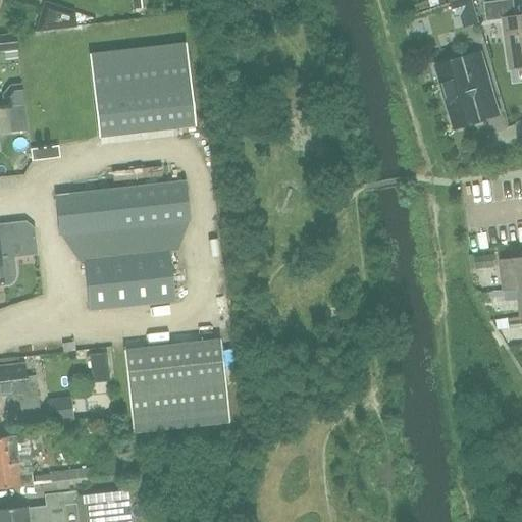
[(477,21),(472,3),(471,0),(460,0),(451,3),(453,9),(461,7),(465,24),(477,21)]
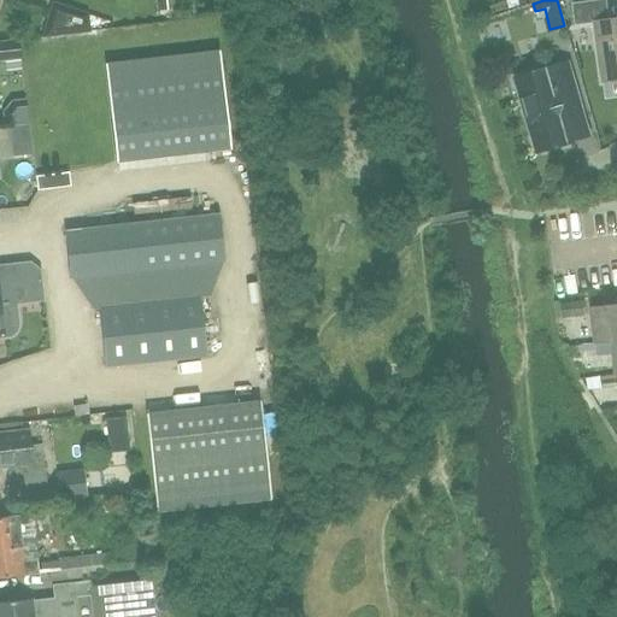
[(603,82),(616,80),(616,19),(610,21),(606,0),(574,5),(576,25),(595,23),(603,82)]
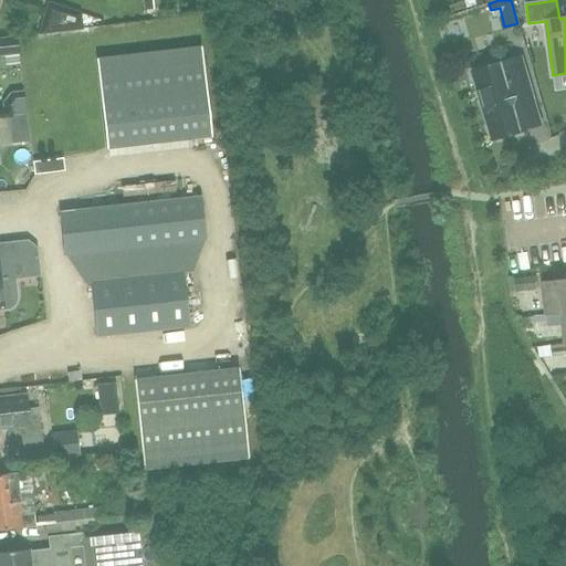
[(493,139),(526,130),(541,126),(522,59),(474,72),(493,139)]
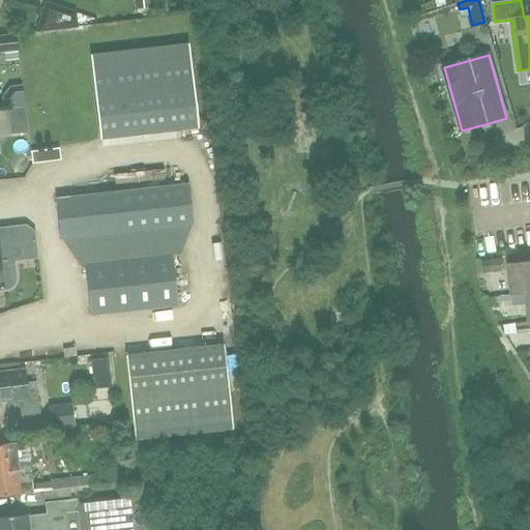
[(61,159),(60,147),(31,151),(32,164),(61,159)]
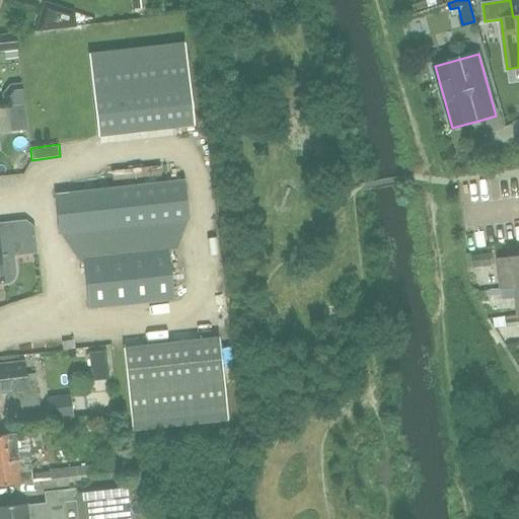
[(129,179),(130,187),(56,195),(56,194),(55,194),(60,234),(60,233),(189,220),(184,180),(161,183),(159,166),(110,171),(112,181),(129,179)]
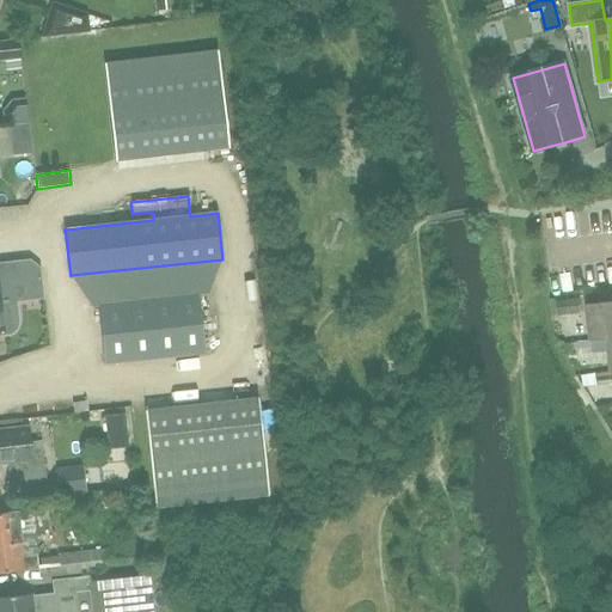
[(19,322),(17,303),(44,299),(41,268),(30,259),(0,263),(0,336),(8,336),(14,332),(18,328),(19,322)]
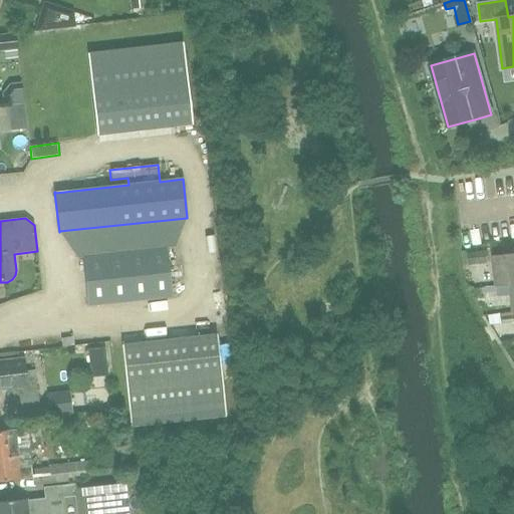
[(87,306),(172,297),(166,248),(82,257),(87,306)]
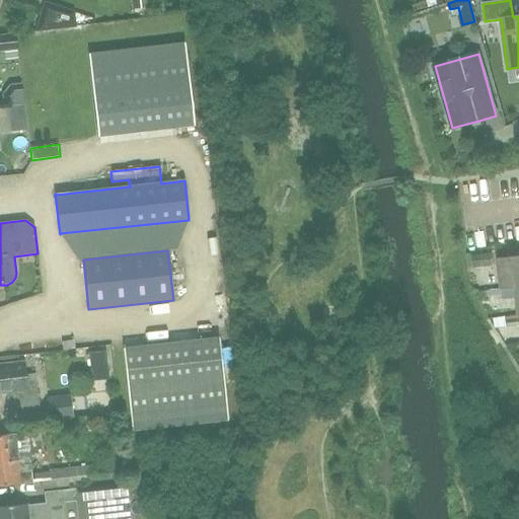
[(518,286),(518,256),(498,260),(501,289),(514,287),(518,286)]
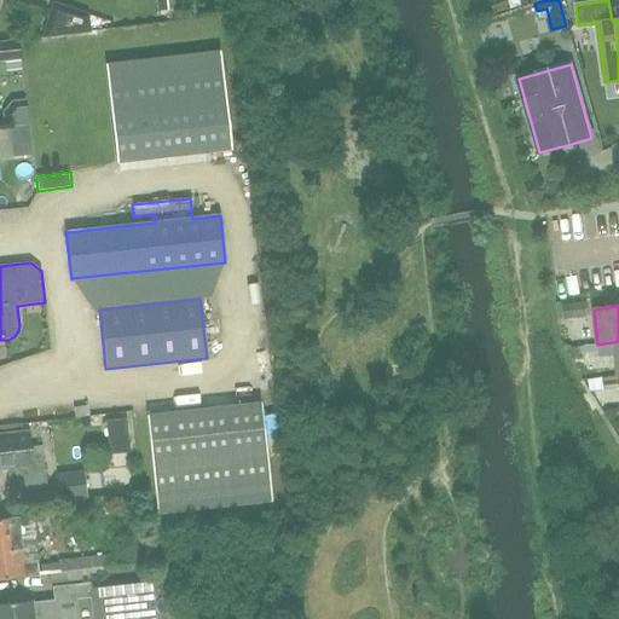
[(156,514),(272,502),(261,403),(146,415),(156,514)]
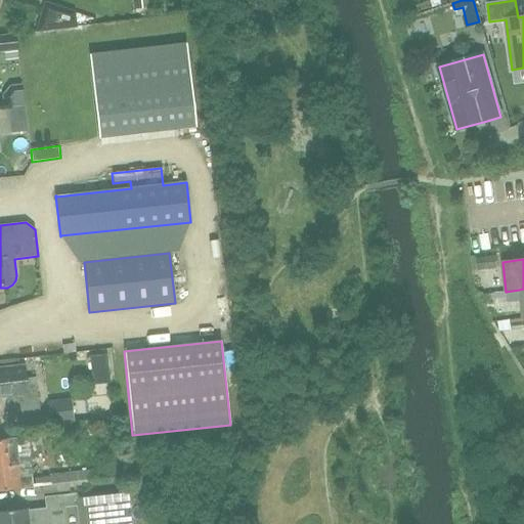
[(36,378),(26,379),(24,367),(0,369),(0,397),(8,396),(10,417),(40,413),(36,378)]
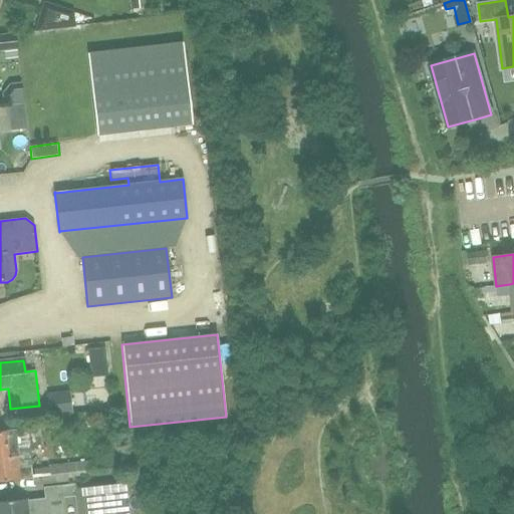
[(72,414),(72,411),(70,391),(47,393),(49,417),(72,414)]
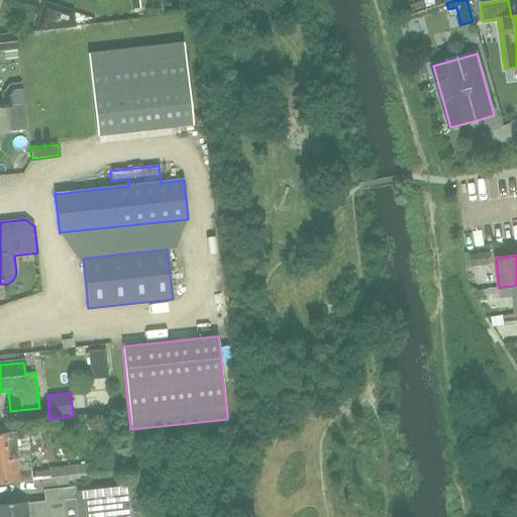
[(26,430),(15,432),(0,433),(0,484),(31,481),(26,430)]
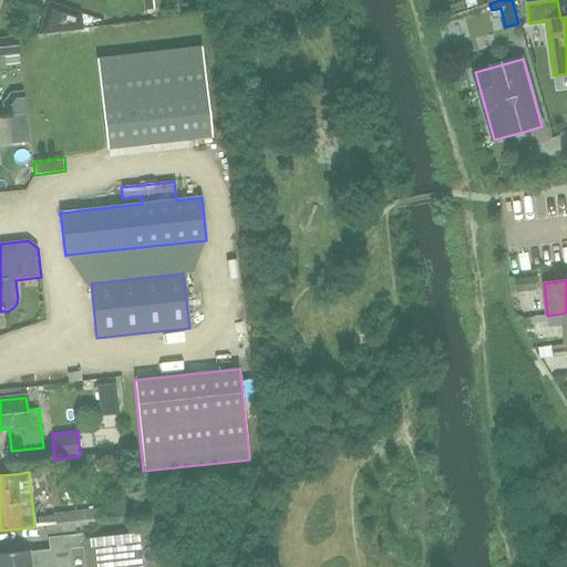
[(98,508),(82,511),(53,513),(55,534),(84,531),(100,528),(129,525),(126,506),(98,508)]
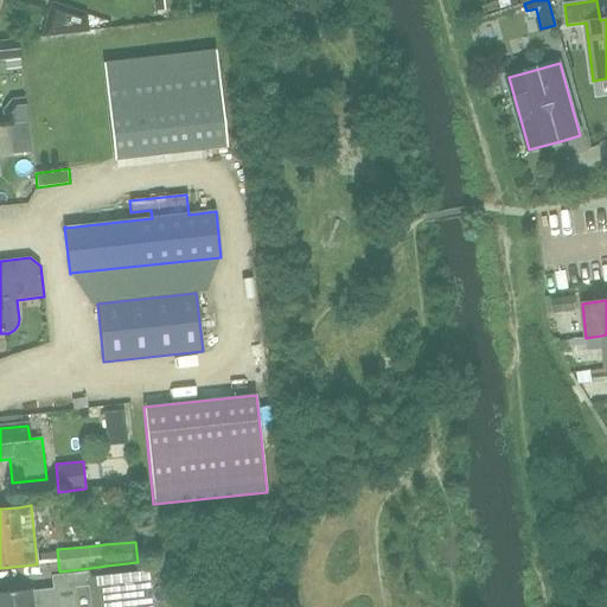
[(151,606),(147,566),(90,573),(94,606),(151,606)]
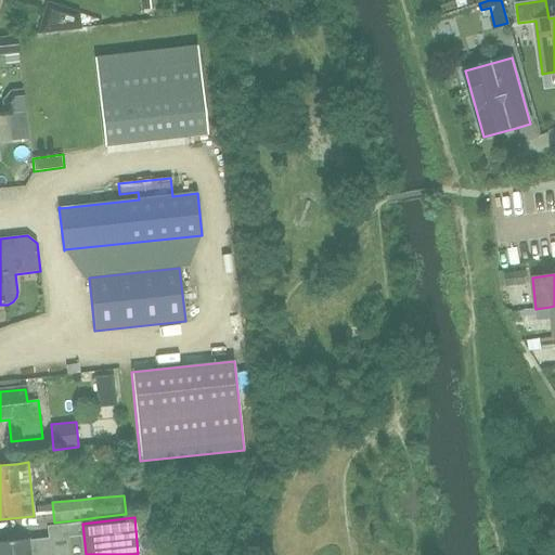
[(0,542),(0,554),(52,554),(51,540),(29,542),(28,540),(0,542)]
